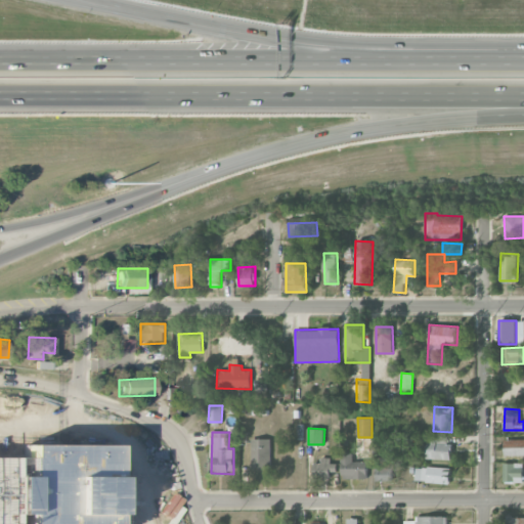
[(450,436),(427,436),(426,459),(449,460),(450,436)]
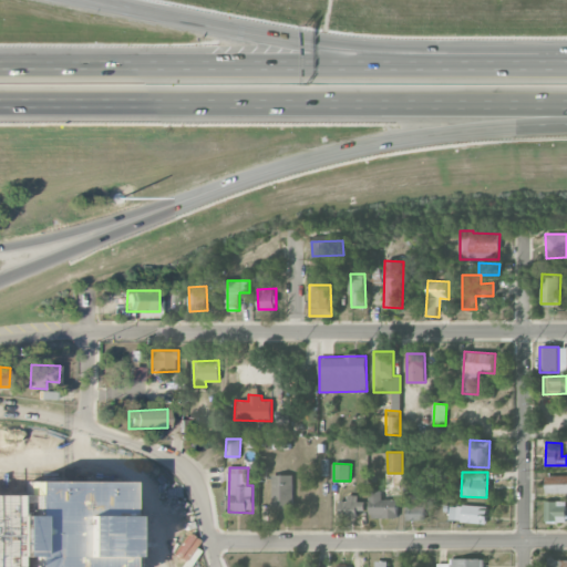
[(294,474),(271,475),(272,506),(294,505),(294,474)]
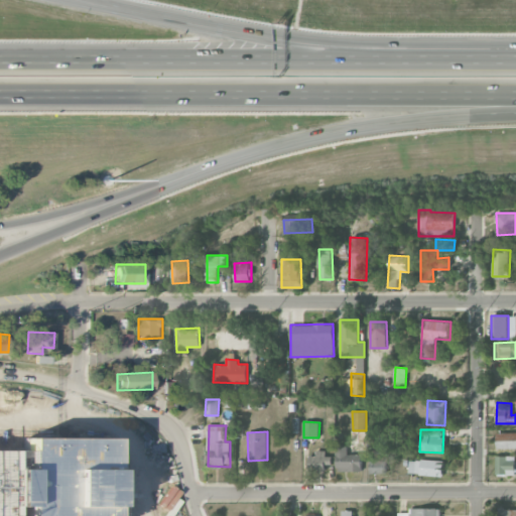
[(366,431),(353,431),(353,442),(366,442),(366,431)]
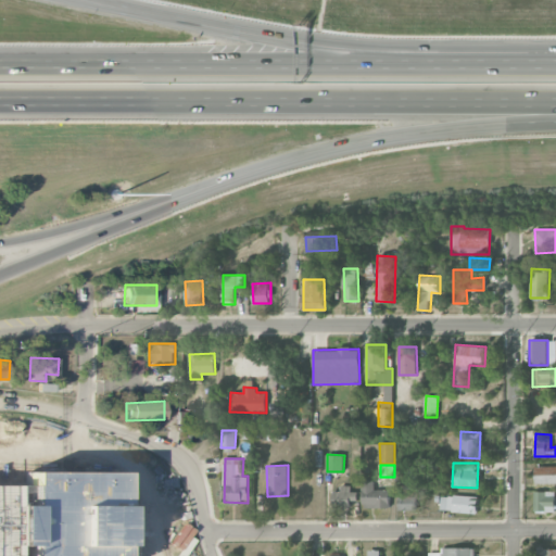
[(535,483),(555,482),(555,466),(534,466),(535,483)]
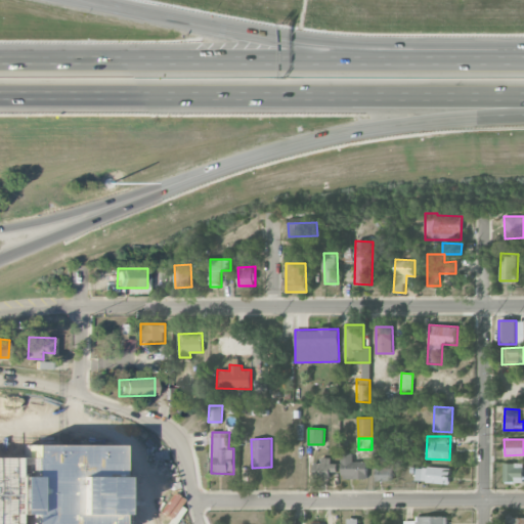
[(367,478),(367,461),(353,462),(353,452),(342,453),(342,479),(367,478)]
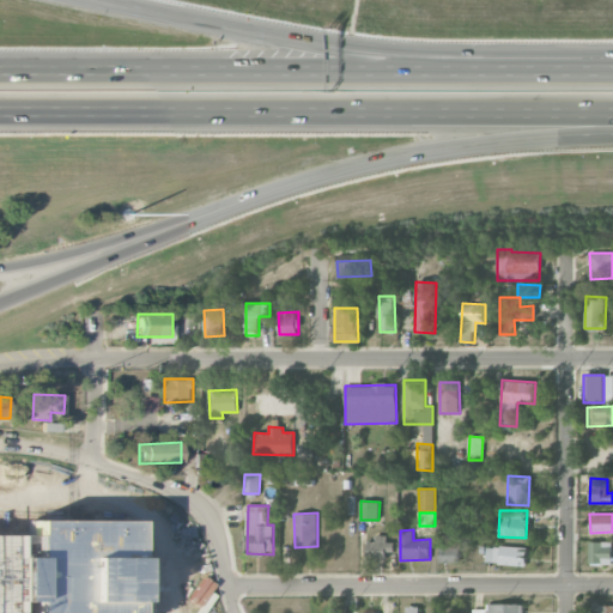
[(368,541),(366,558),(387,559),(387,552),(394,552),(395,538),(375,538),(375,541),(368,541)]
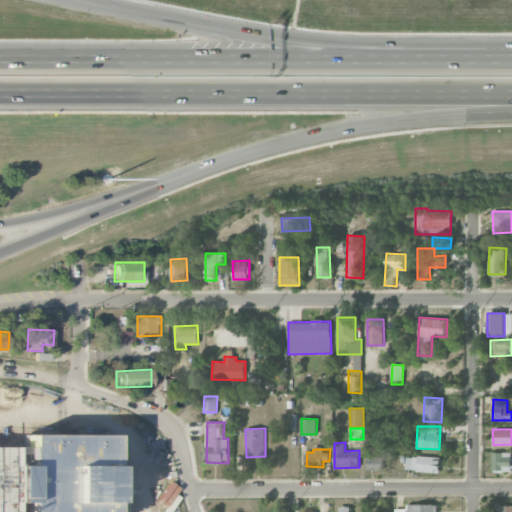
[(511,452),(492,452),(492,471),(511,471),(511,452)]
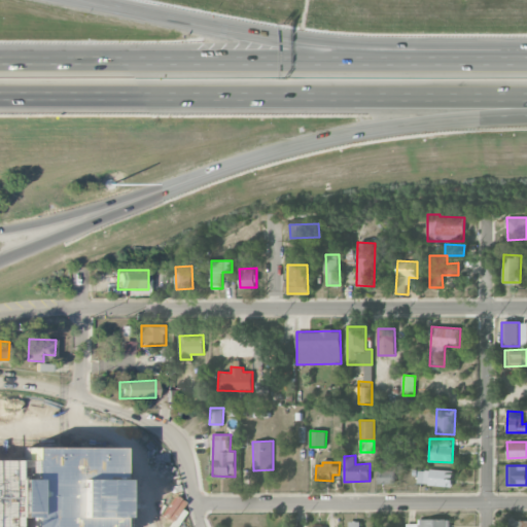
[(417,485),(452,486),(453,470),(417,469),(417,485)]
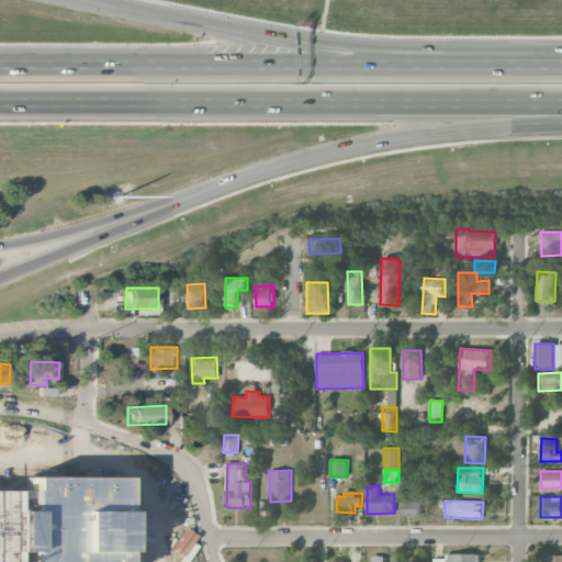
[(404,516),(422,515),(422,502),(404,503),(404,516)]
